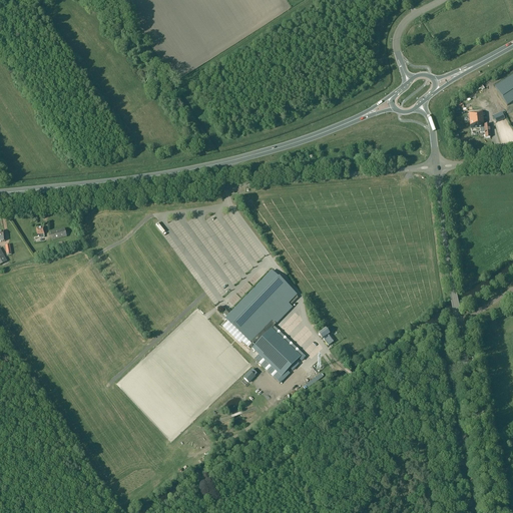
[(512,103),(512,77),(495,89),(507,108),(512,103)]
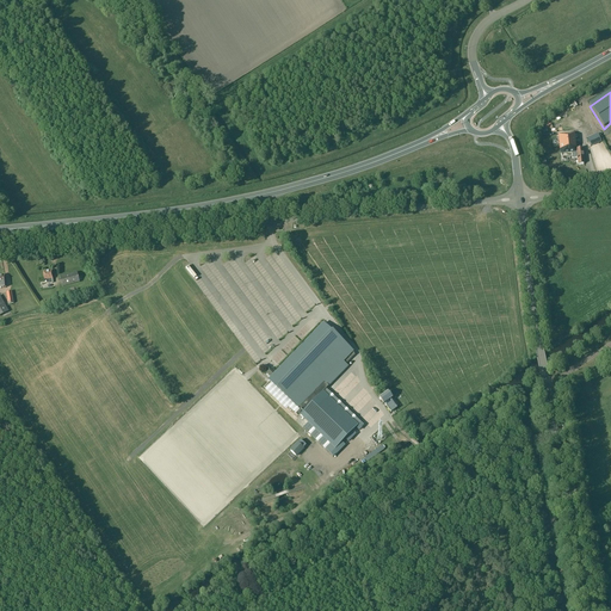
[(582,148),(576,149),(574,133),(559,135),(561,154),(566,153),(566,154),(572,153),(572,159),(578,158),(578,165),(584,164),(582,148)]
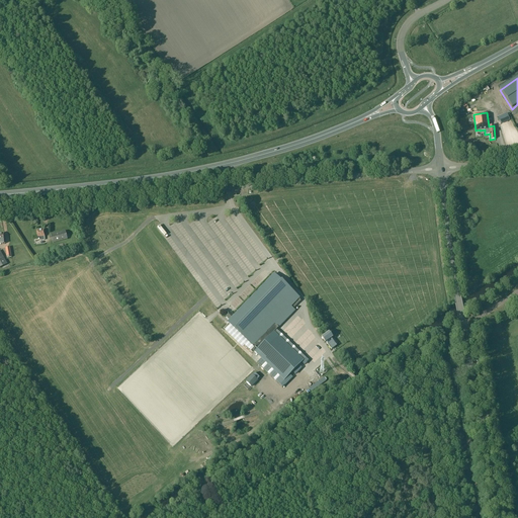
[(51,235),(53,243),(67,239),(65,231),(51,235)]
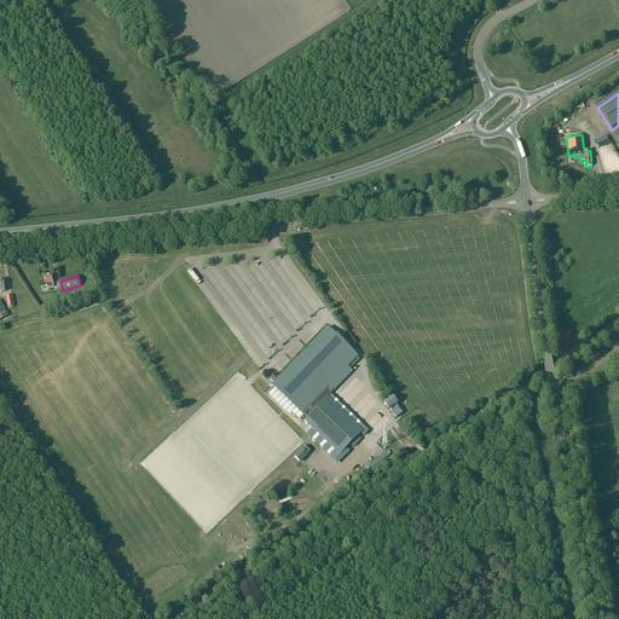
[(265,322),(279,341),(283,339),(282,336),(279,337),(278,334),(282,331),(275,322),(272,324),(268,319),(265,322)]
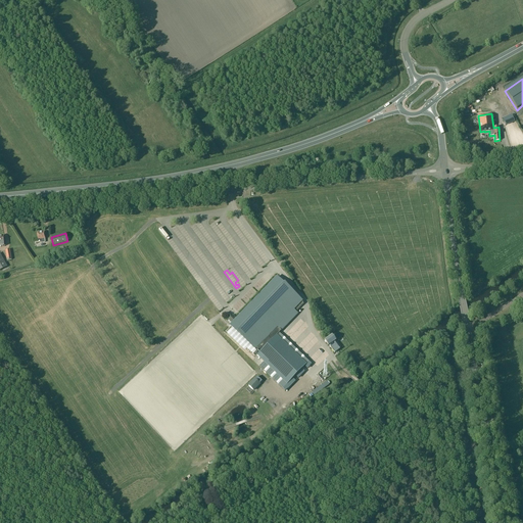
[(296,312),(303,304),(300,302),(302,300),(277,277),(230,326),(254,349),(255,349),(259,352),(256,355),(287,384),(306,364),(277,335),(298,313),(296,312)]
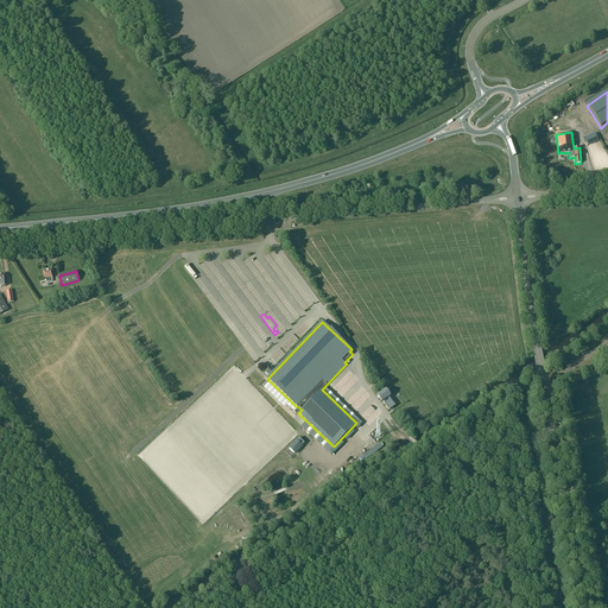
[(248,331),(259,348),(265,344),(261,340),(265,336),(257,325),(248,331)]
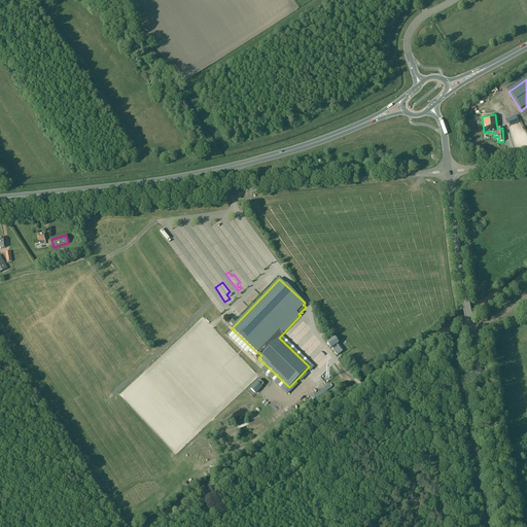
[(335,339),(327,344),(330,349),(331,348),(337,355),(343,352),(337,345),(339,344),(335,339)]
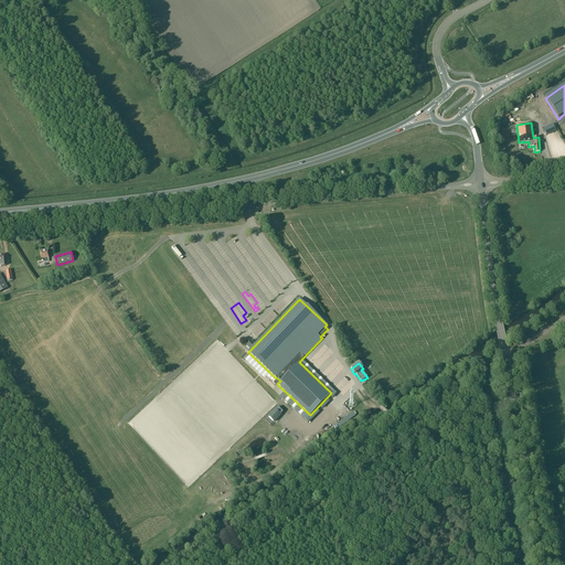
[(263,376),(262,375),(264,373),(262,371),(258,376),(268,383),(270,380),(264,374),(263,376)]
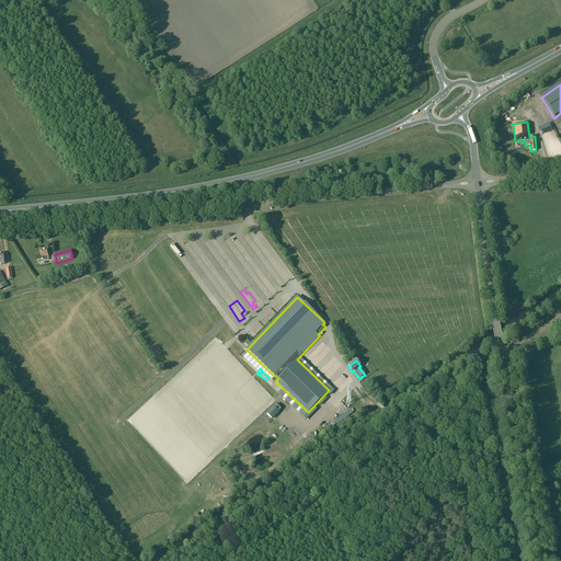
[(251,378),(251,427),(255,423),(255,422),(275,401),(251,378)]
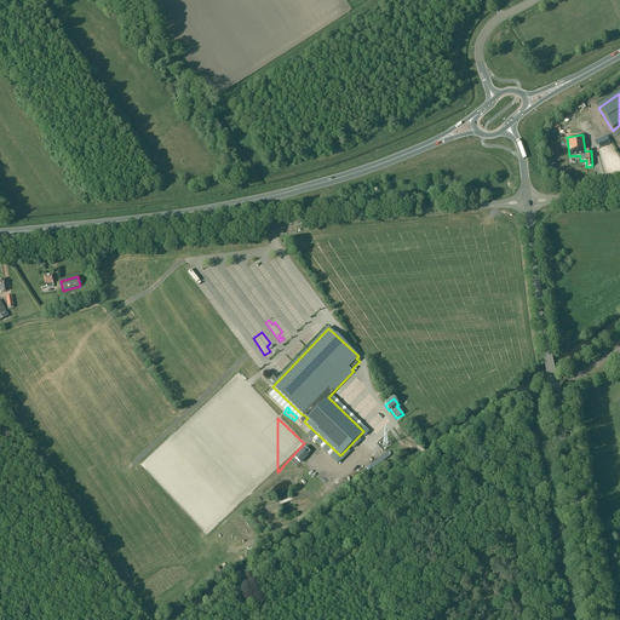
[(302,449),(294,457),(302,464),(309,455),(308,455),(310,452),(305,447),(302,449)]
